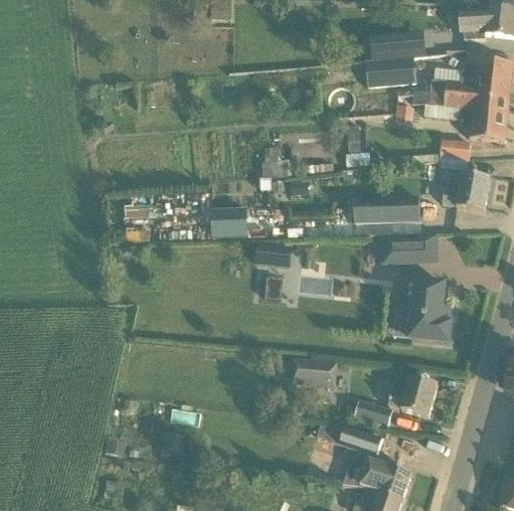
[(191,0),(191,23),(208,23),(208,20),(228,21),(228,0),(191,0)]
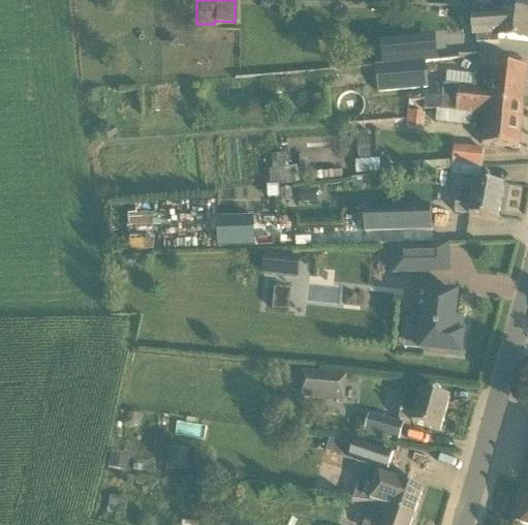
[(527,4),(485,0),(474,0),(474,4),(472,4),(472,11),(469,11),(470,34),(474,33),(475,40),(497,39),(498,34),(527,37),(527,4)]
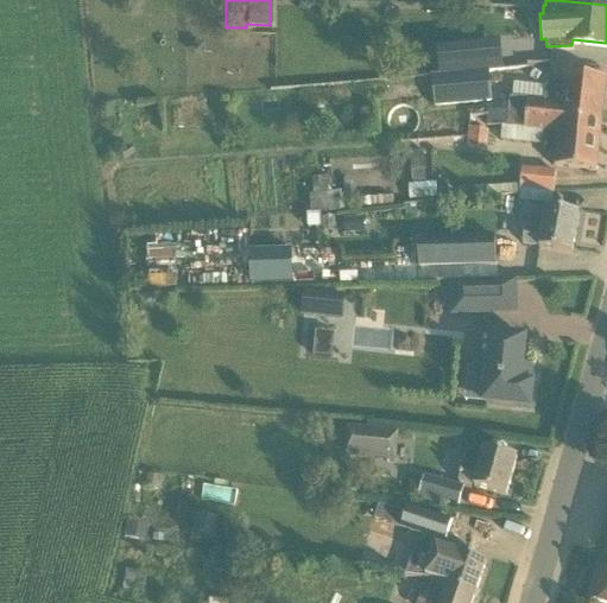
[(498,37),(436,42),(438,70),(486,67),(500,65),(498,37)]
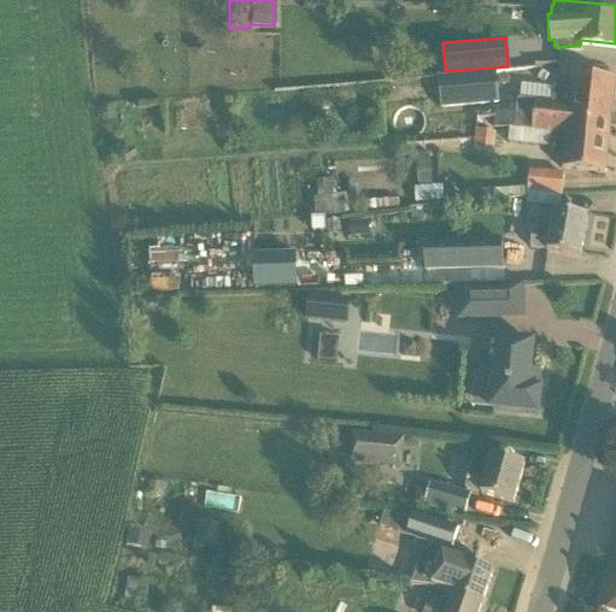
[(439,104),(496,99),(493,68),(445,71),(436,72),(439,104)]
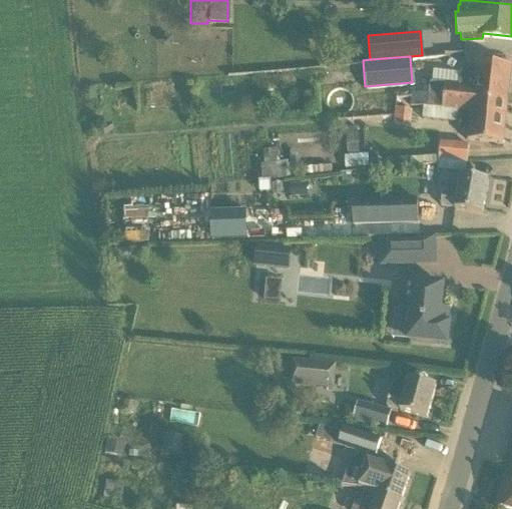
[(419,90),(422,90),(506,101),(510,62),(476,59),(475,62),(466,61),(465,65),(460,65),(460,70),(433,67),(432,79),(420,77),(419,90)]
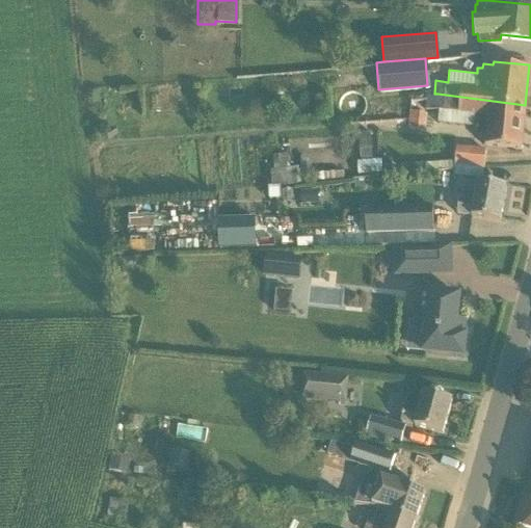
[(521,144),(525,105),(437,94),(434,94),(426,94),(425,105),(439,107),(437,121),(472,124),(473,115),(486,116),(484,141),(521,144)]
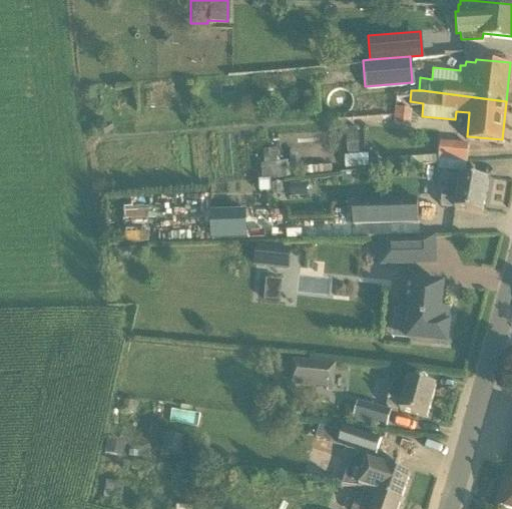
[(395,105),(393,121),(406,123),(407,115),(411,116),(412,107),(395,105)]
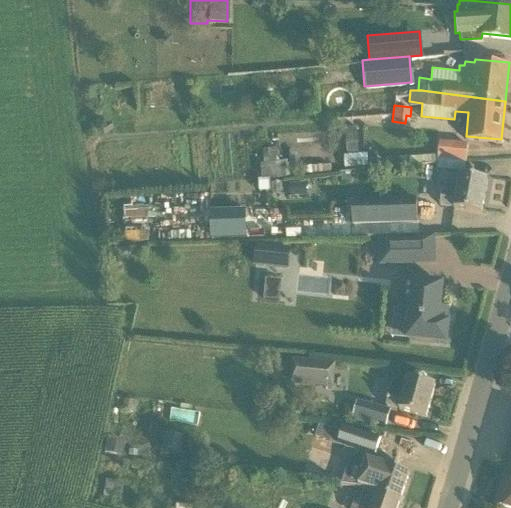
[(436,166),(463,169),(466,142),(439,139),(436,166)]
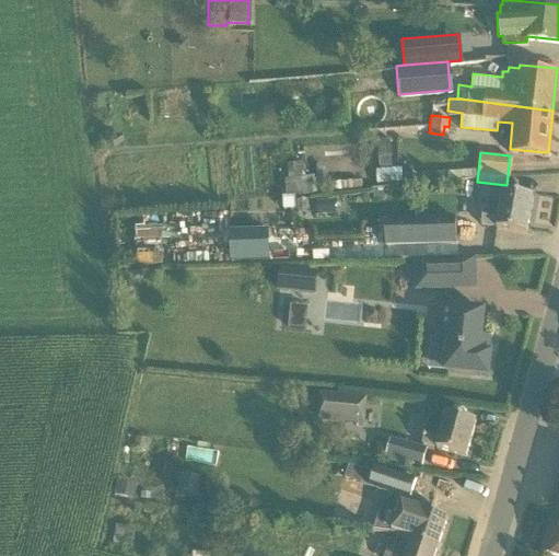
[(289,160),(289,190),(313,189),(313,159),(289,160)]
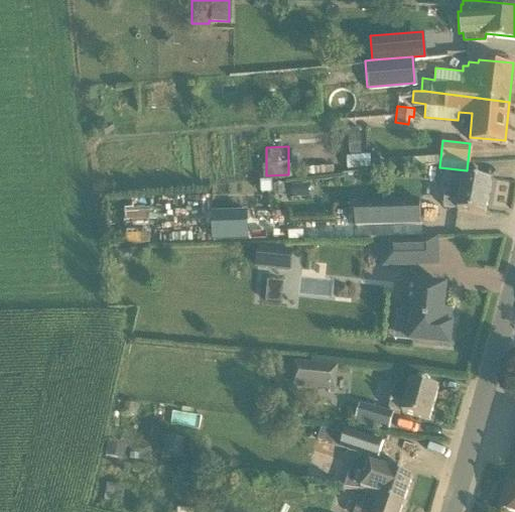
[(490,178),(470,174),(462,173),(459,193),(444,189),(441,203),(456,206),(456,207),(484,212),(490,178)]
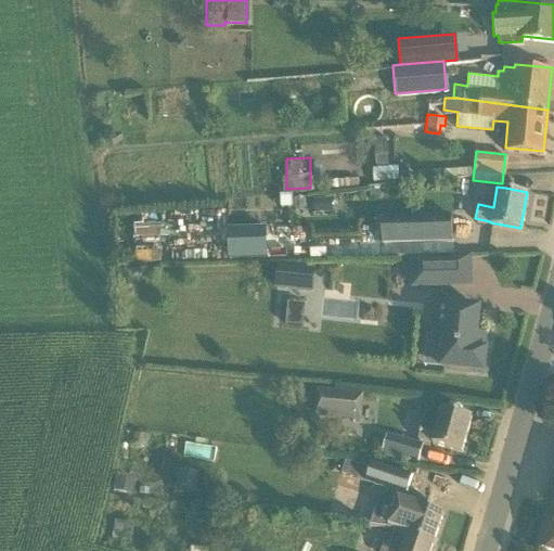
[(290,192),(279,192),(279,204),(291,204),(290,192)]
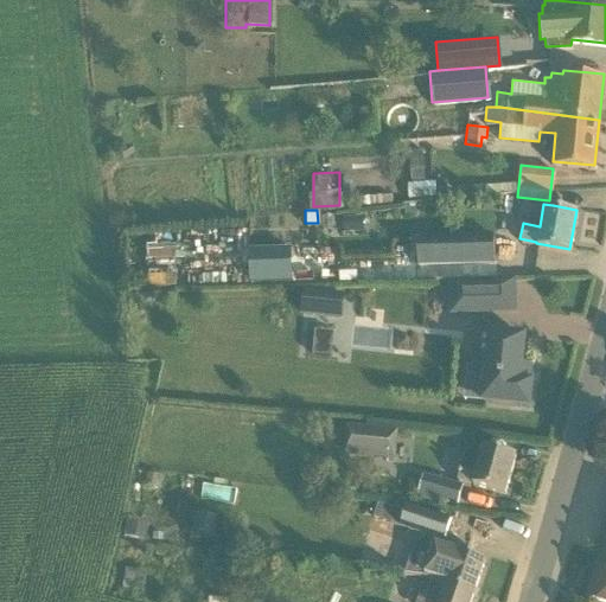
[(493,234),(416,236),(416,262),(495,260),(493,234)]
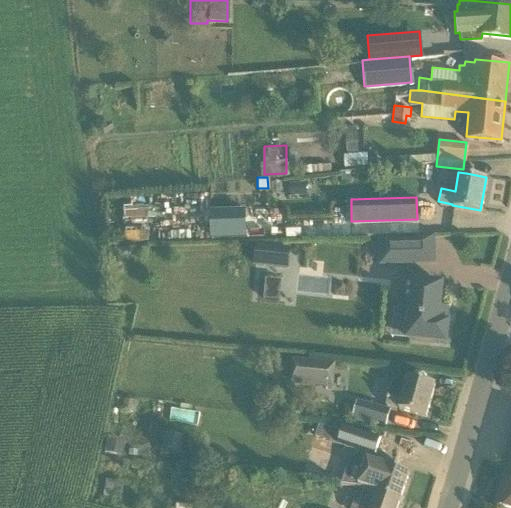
[(125,217),(148,216),(148,203),(124,203),(125,217)]
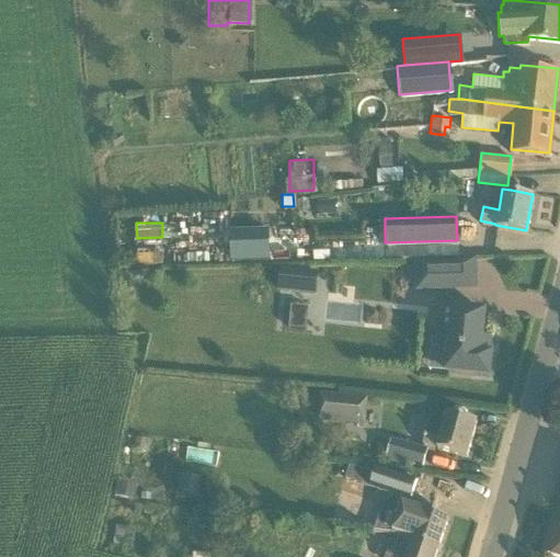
[(237,258),(277,257),(276,224),(236,225),(237,258)]
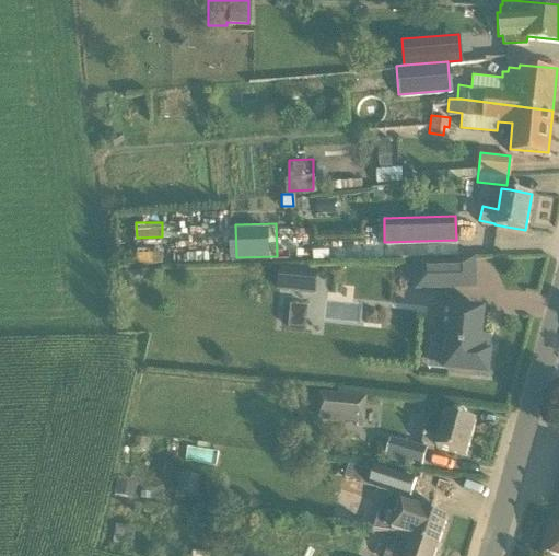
[(443,254),(412,255),(412,286),(443,286),(443,254)]
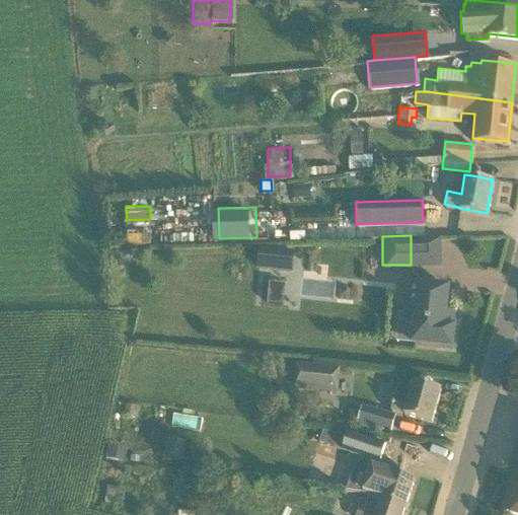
[(261,247),(259,266),(291,269),(293,250),(261,247)]
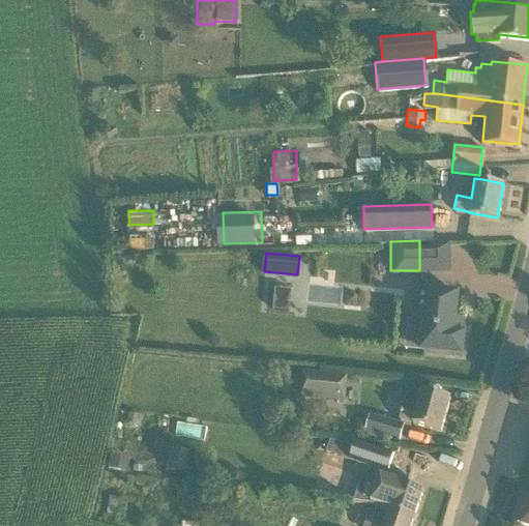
[(418,289),(415,320),(424,321),(421,349),(462,353),(464,332),(462,332),(463,318),(454,317),(458,292),(418,289)]
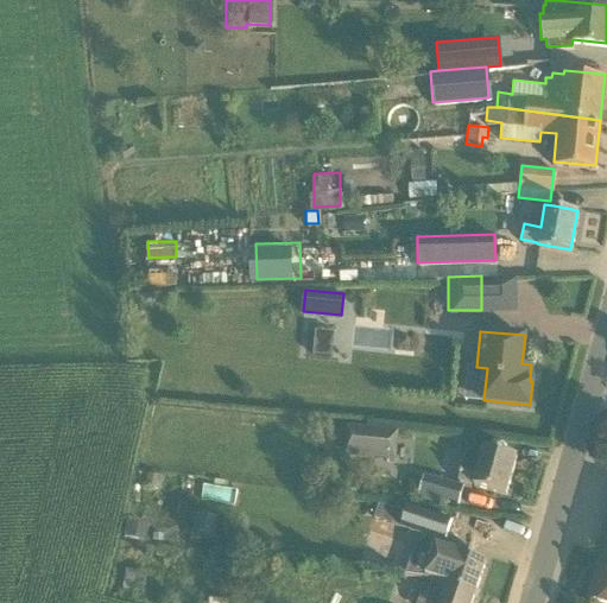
[(398,427),(346,423),(343,454),(394,458),(398,427)]
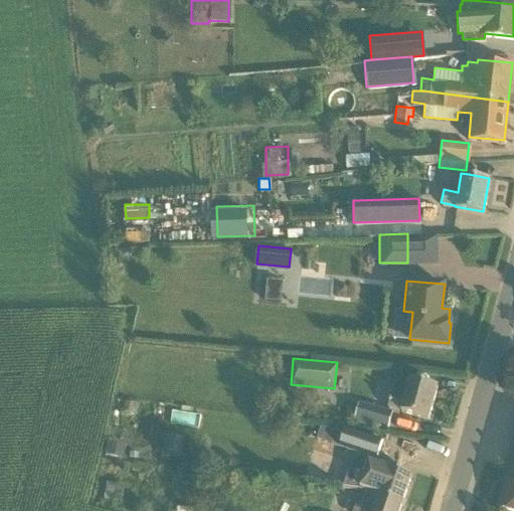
[(407,410),(426,416),(437,384),(416,378),(409,376),(395,376),(391,391),(390,390),(386,403),(400,407),(399,408),(407,410)]
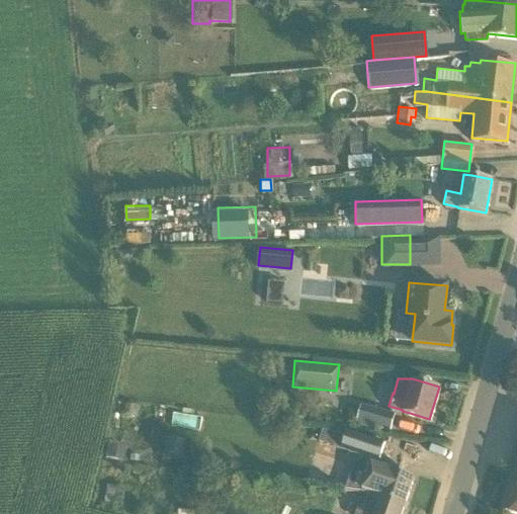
[(394,413),(360,403),(356,419),(389,428),(394,413)]
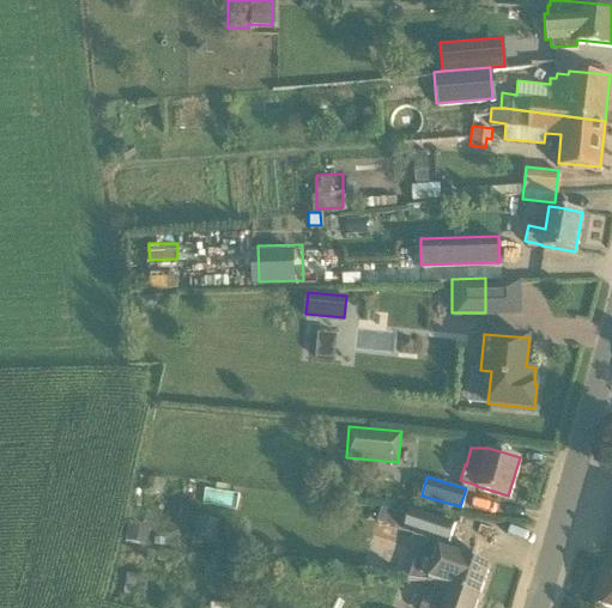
[(455,522),(410,508),(403,528),(448,543),(455,522)]
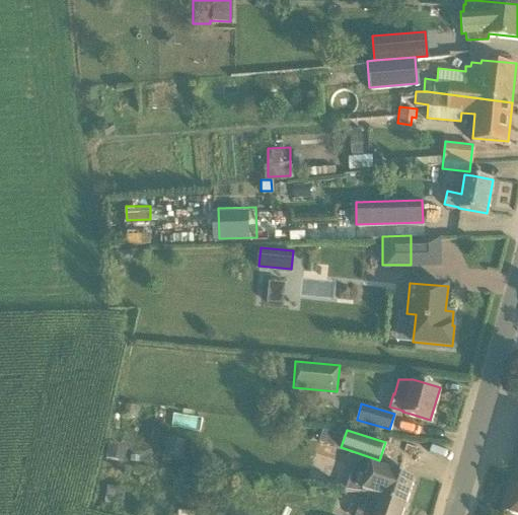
[(105,443),(103,453),(117,456),(119,446),(105,443)]
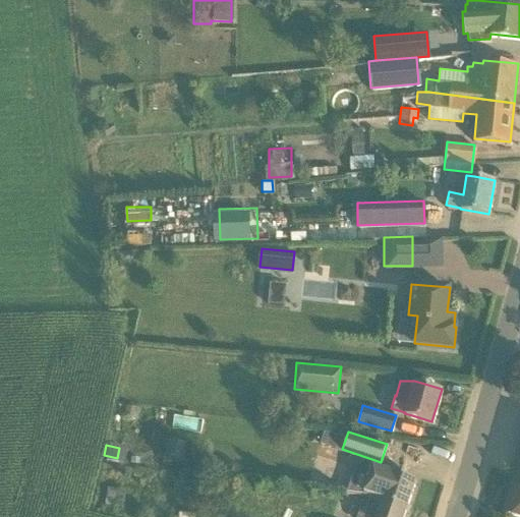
[(519,514),(519,457),(505,510),(519,514)]
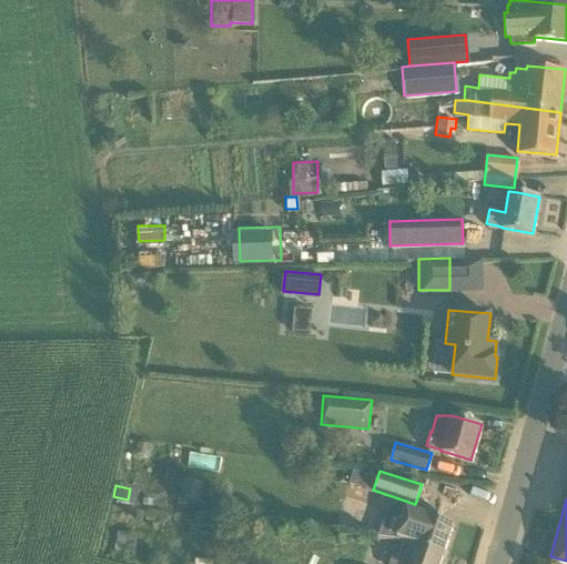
[(403,537),(443,551),(453,521),(432,513),(427,512),(426,512),(405,505),(403,511),(387,505),(377,534),(403,537)]
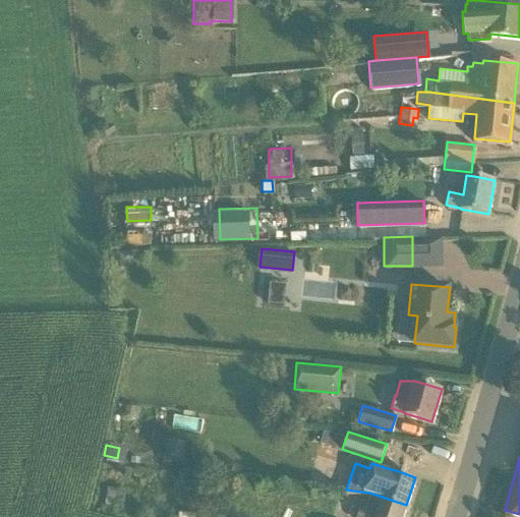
[(369,493),(364,508),(359,506),(355,516),(401,516),(406,505),(369,493)]
